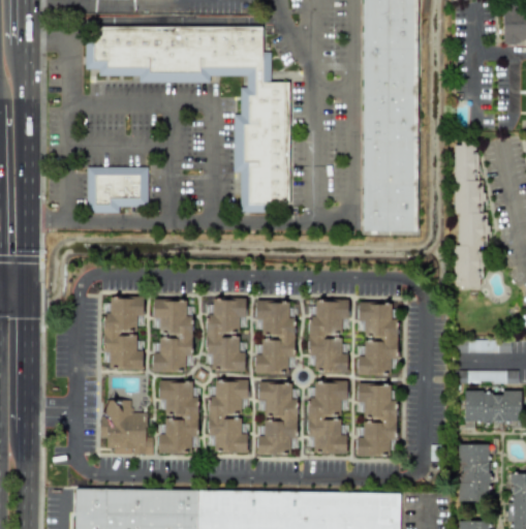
[(363,0),(416,0),(420,230),(365,231),(363,0)]
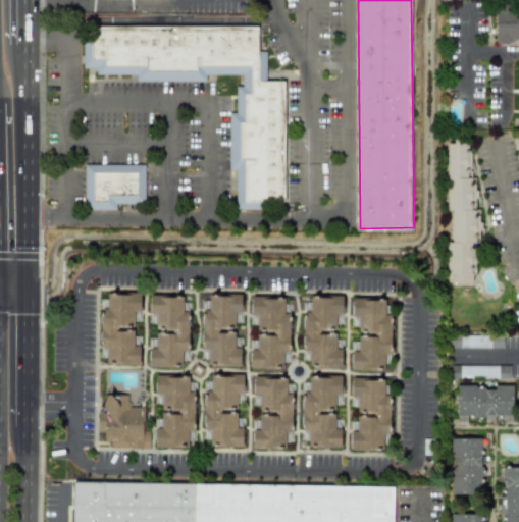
[(518,6),(498,7),(498,43),(518,42),(518,6)]
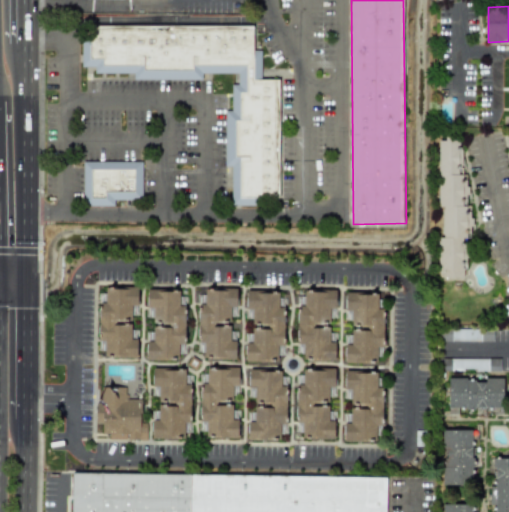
[(85,65),(85,27),(256,26),(256,80),(283,80),(283,201),(232,201),(232,168),(225,168),(225,105),(232,105),(232,81),(245,81),(245,70),(206,71),(206,79),(139,80),(138,70),(100,71),(100,65),(85,65)]
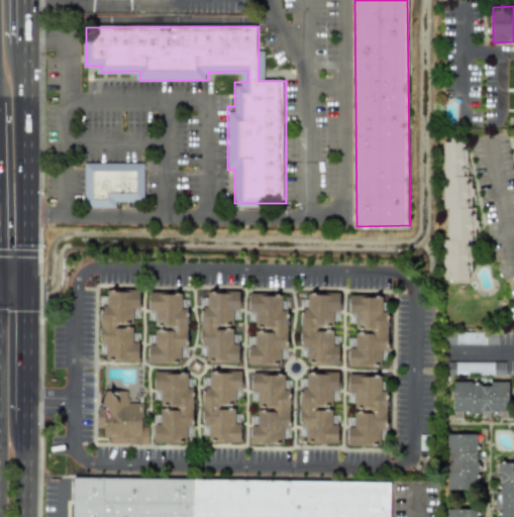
[(444,282),(472,282),(472,240),(476,240),(476,176),(468,176),(468,167),(468,139),(444,139),(445,208),(448,208),(448,240),(444,240),(444,282)]
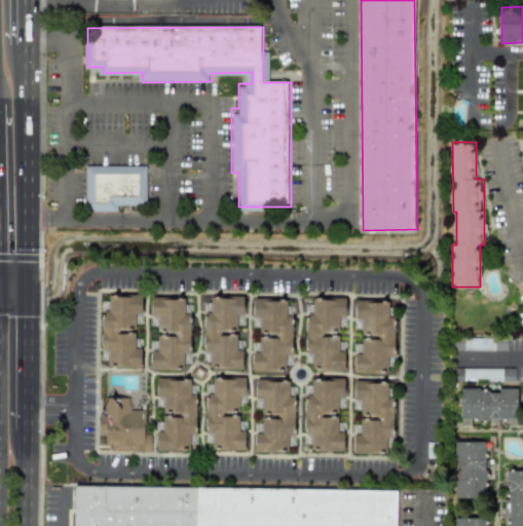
[(88,211),(87,162),(148,162),(149,201),(121,202),(121,211),(88,211)]
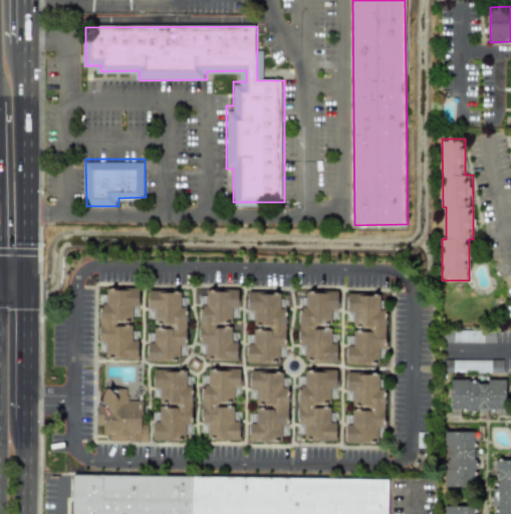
[(100,285),(98,435),(394,447),(395,290),(100,285)]
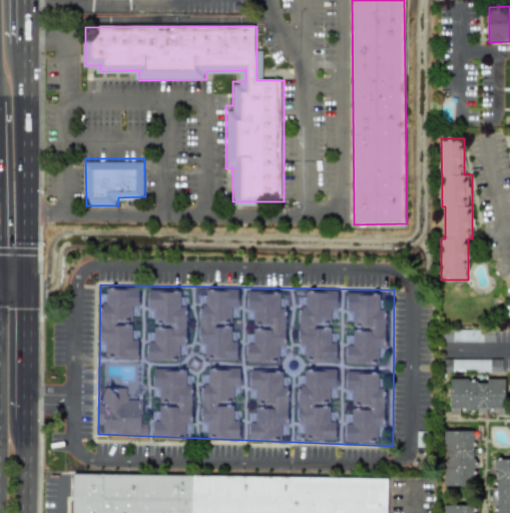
[(497,341),(497,330),(456,331),(456,342),(497,341)]
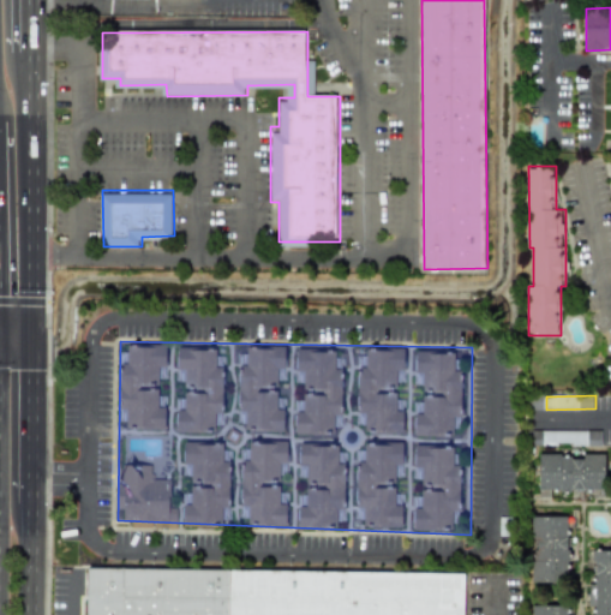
[(604,430),(537,431),(537,446),(604,445),(604,430)]
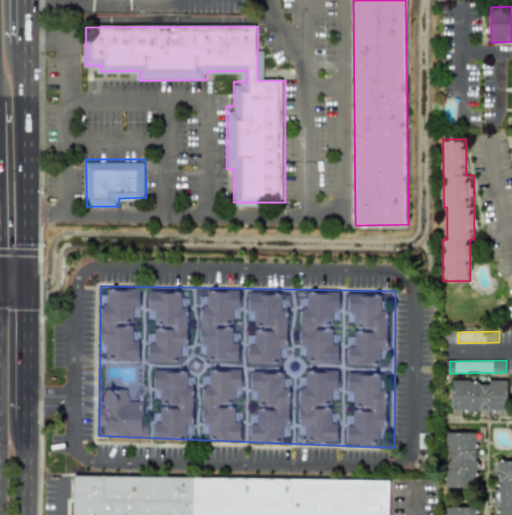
[(508,380),(453,381),(454,416),(463,416),(463,410),(509,409),(508,380)]
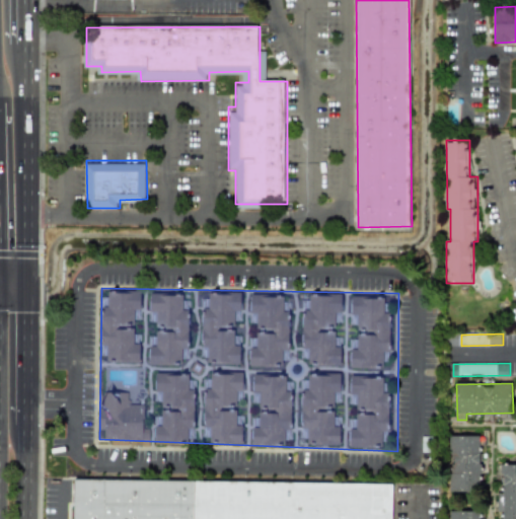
[(483,436),(451,436),(450,494),(482,494),(483,436)]
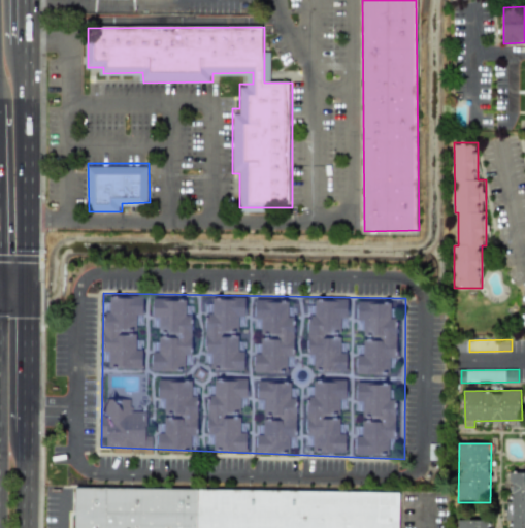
[(511,471),(524,470),(524,527),(513,527),(513,524),(514,524),(513,492),(512,492),(512,485),(513,485),(513,481),(511,482),(511,471)]
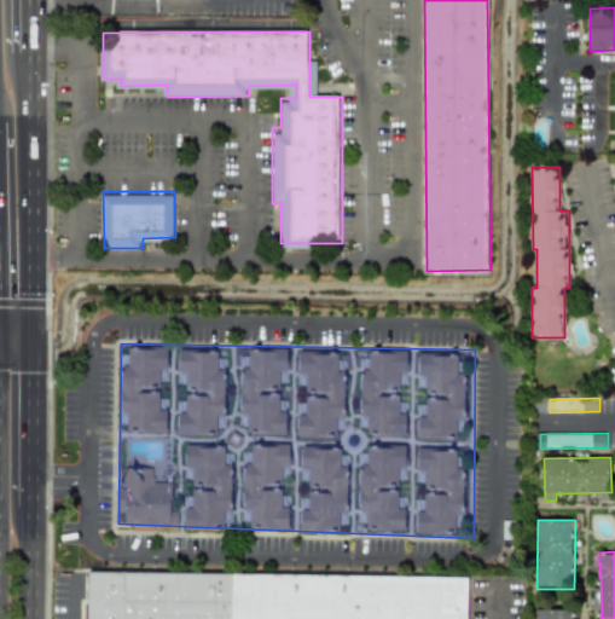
[(88,618),(90,570),(473,577),(471,618),(88,618)]
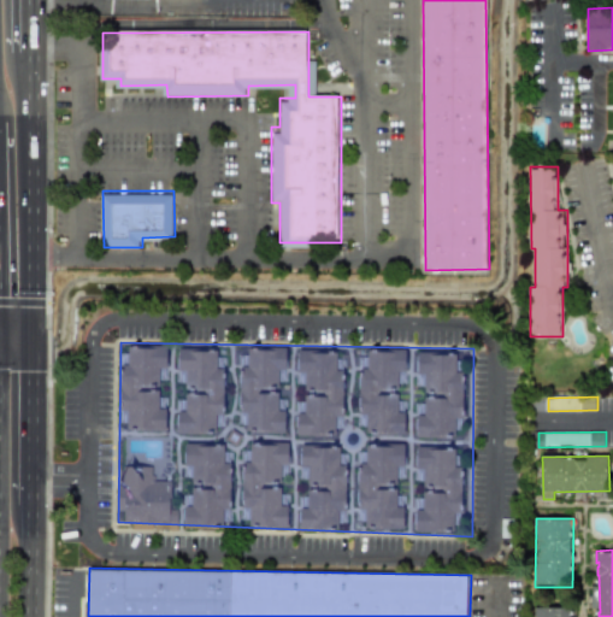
[(536,616),(536,605),(571,605),(571,616),(536,616)]
